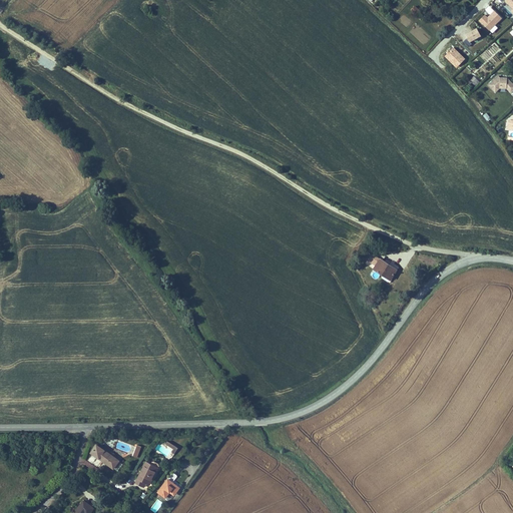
[(495,25),(508,12),(501,5),(494,12),(491,10),(485,15),(495,25)]
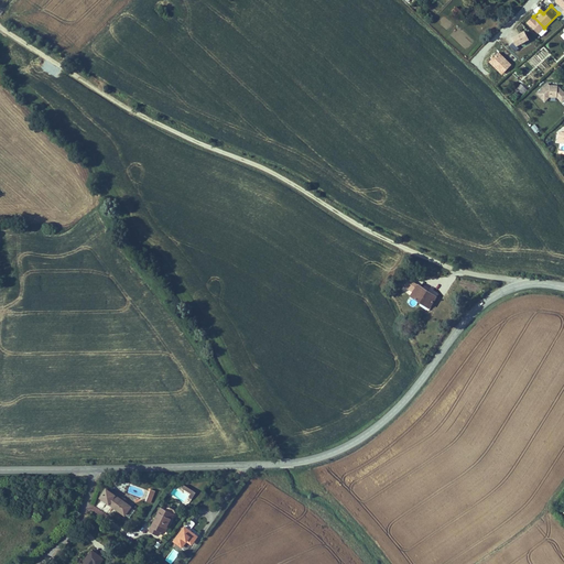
[(452,11),(457,18),(463,13),(457,7),(452,11)]
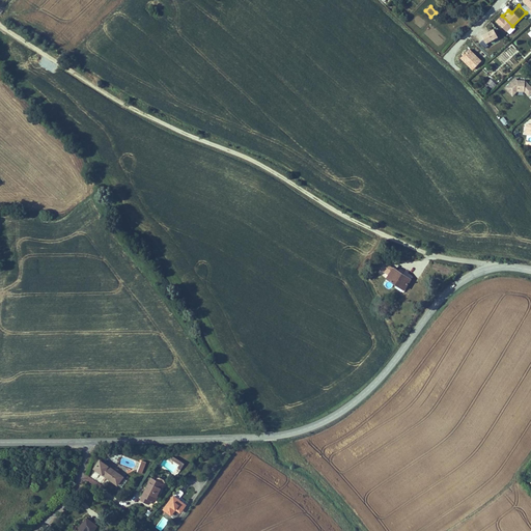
[(493,37),(504,31),(500,24),(488,30),(493,37)]
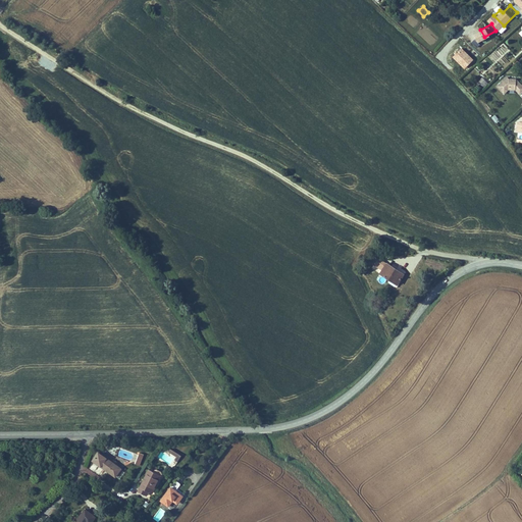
[(486,40),(481,34),(478,37),(483,43),(486,40)]
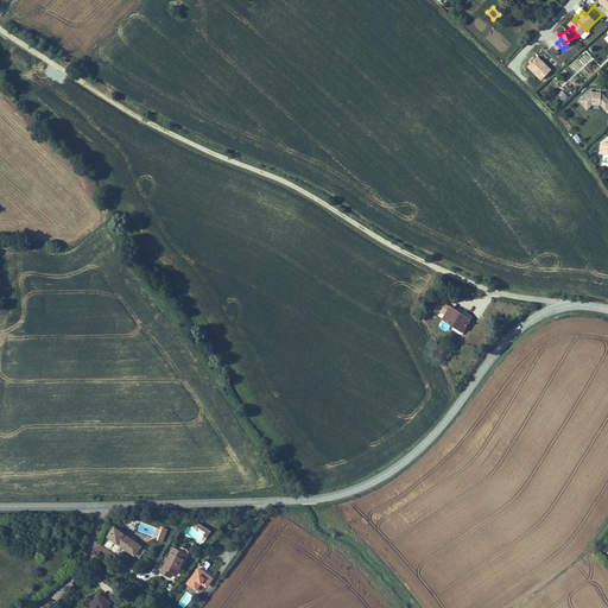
[(537,56),(526,68),(542,82),(552,70),(537,56)]
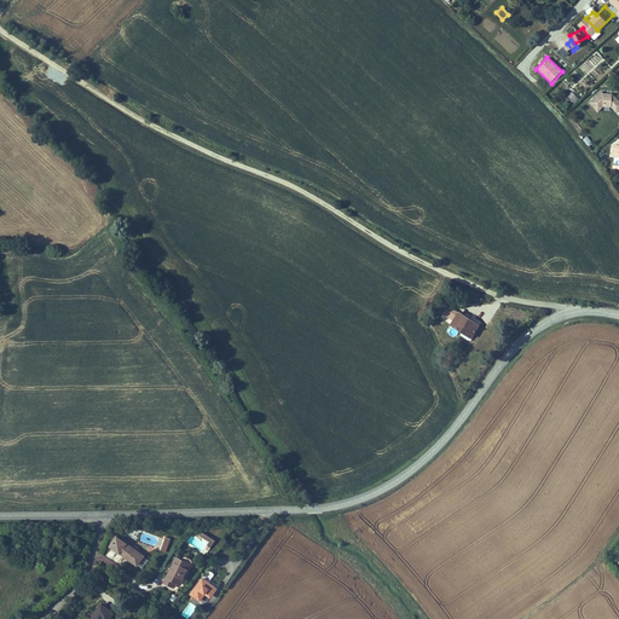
[(578,80),(573,84),(578,90),(583,85),(578,80)]
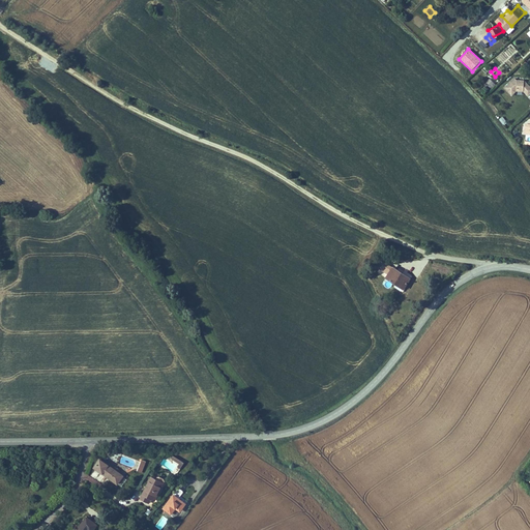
[(529,72),(529,74),(529,71),(523,70),(520,68),(509,78),(517,85),(521,81),(529,82),(529,72)]
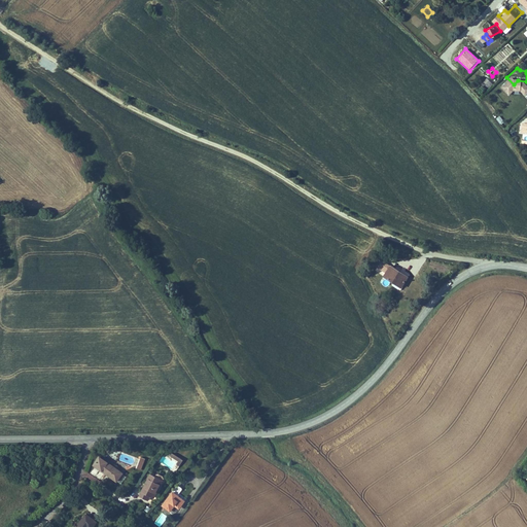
[(489,89),(493,84),(487,78),(483,82),(489,89)]
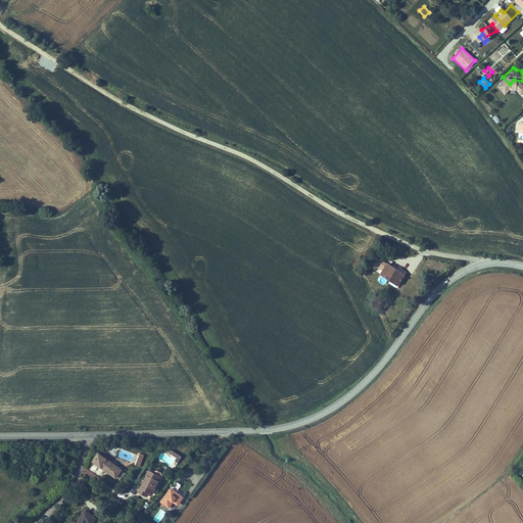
[(406,274),(389,263),(383,273),(399,283),(406,274)]
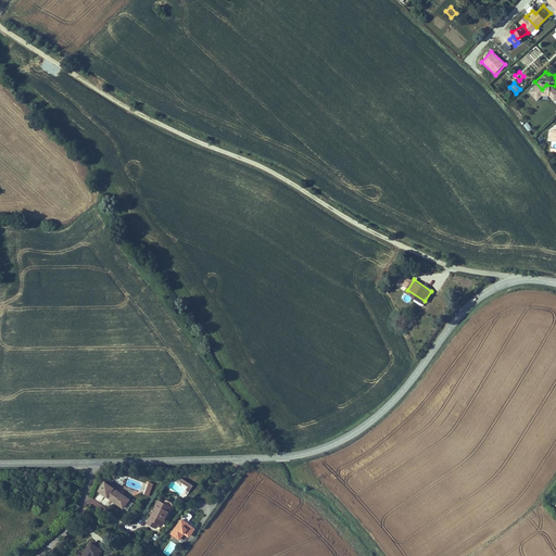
[(196,479),(186,472),(184,475),(190,480),(188,484),(190,485),(196,479)]
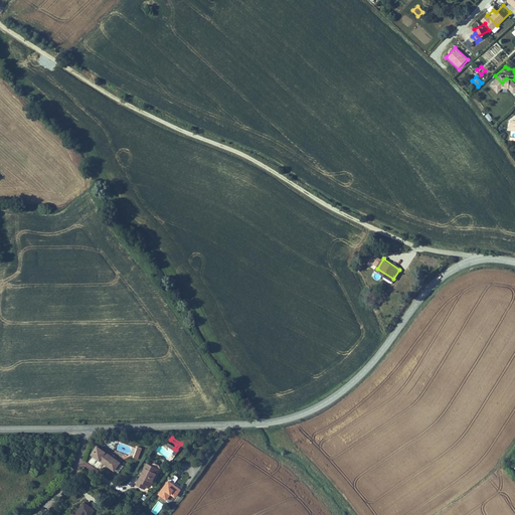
[(92,450),(114,468),(120,460),(98,442),(94,447),(92,450)]
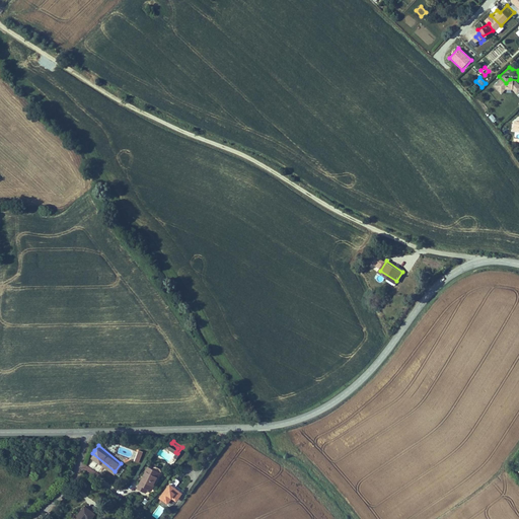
[(132,459),(136,462),(143,452),(140,450),(132,459)]
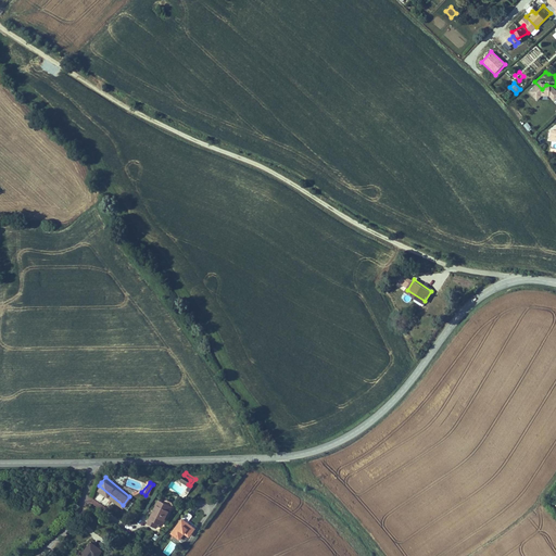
[(162,498),(156,497),(149,519),(158,522),(160,518),(164,519),(172,500),(169,497),(165,496),(163,496),(162,498)]
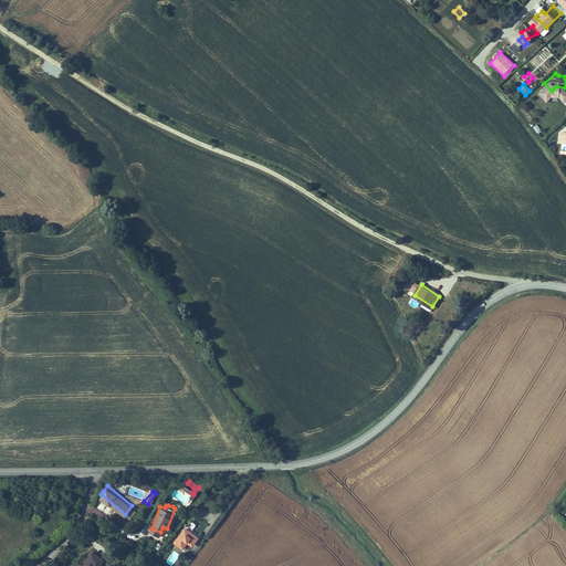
[(196,519),(194,516),(188,524),(187,524),(177,537),(185,544),(189,537),(195,542),(200,534),(194,528),(199,521),(196,519)]
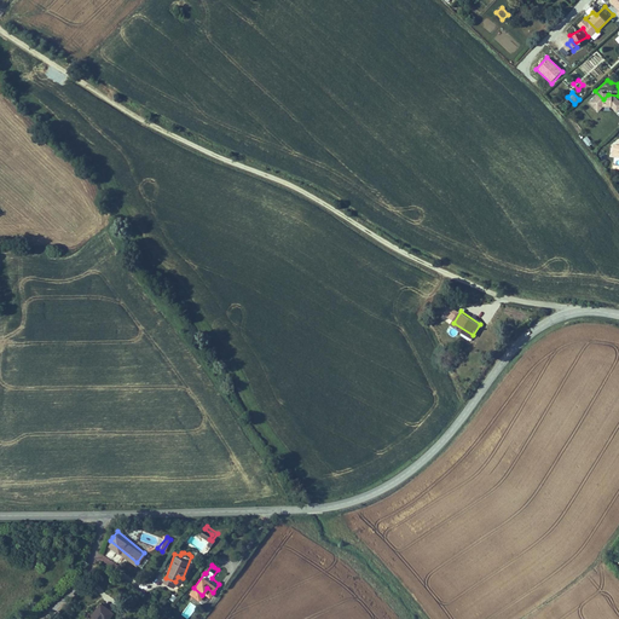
[(113,608),(98,599),(92,608),(85,618),(99,618),(103,615),(105,618),(113,608)]
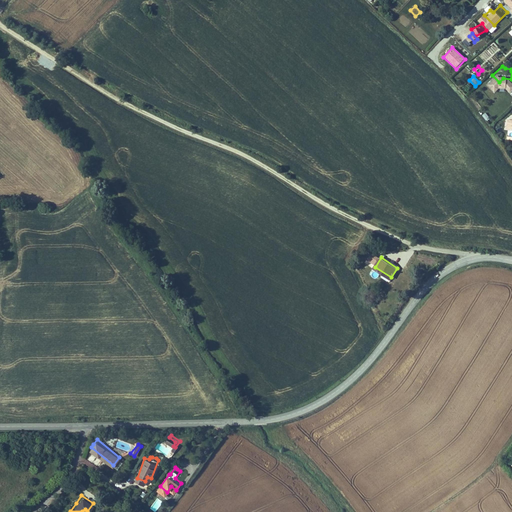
[(154,511),(155,511),(163,502),(157,498),(149,509),(154,511)]
